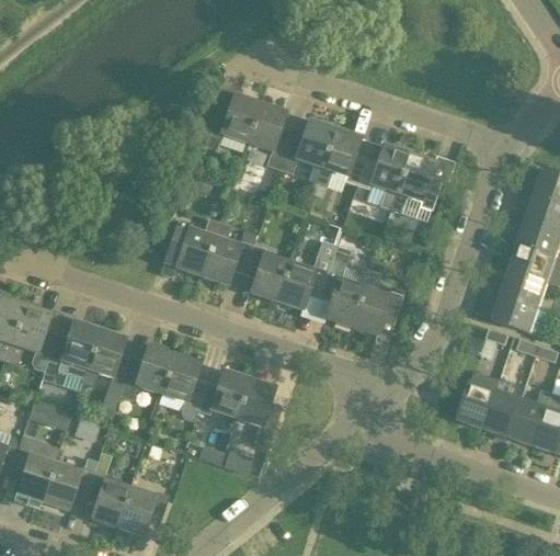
[(221,133),(248,142),(261,102),(235,93),(230,108),(216,102),(206,133),(220,137),(221,133)]
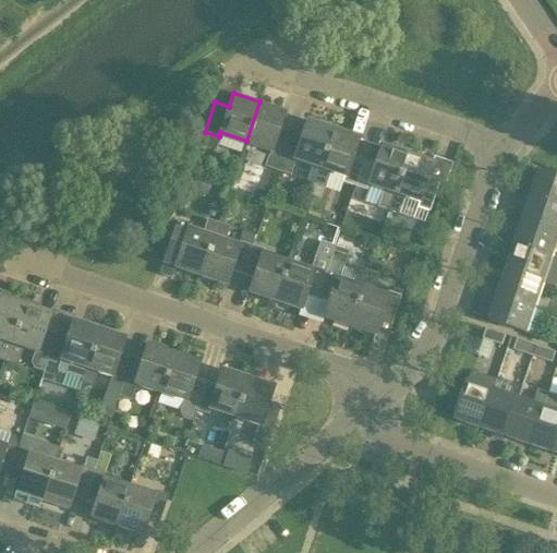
[(285,109),(259,101),(246,141),(268,148),(267,153),(281,157),(292,128),(280,123),(285,109)]
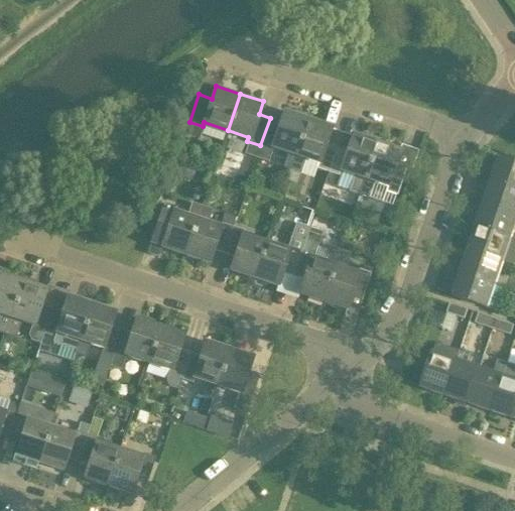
[(283,165),(288,166),(305,115),(284,108),(280,121),(270,118),(260,145),(269,148),(271,143),(288,149),(283,165)]
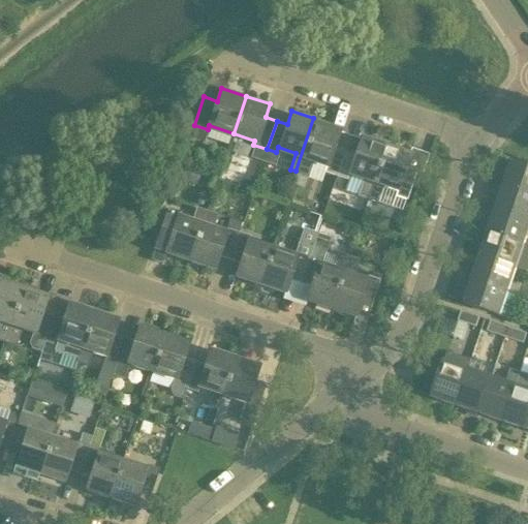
[(322,167),(336,173),(345,144),(335,141),(339,127),(313,118),(296,171),(309,176),(314,159),(324,163),(322,167)]
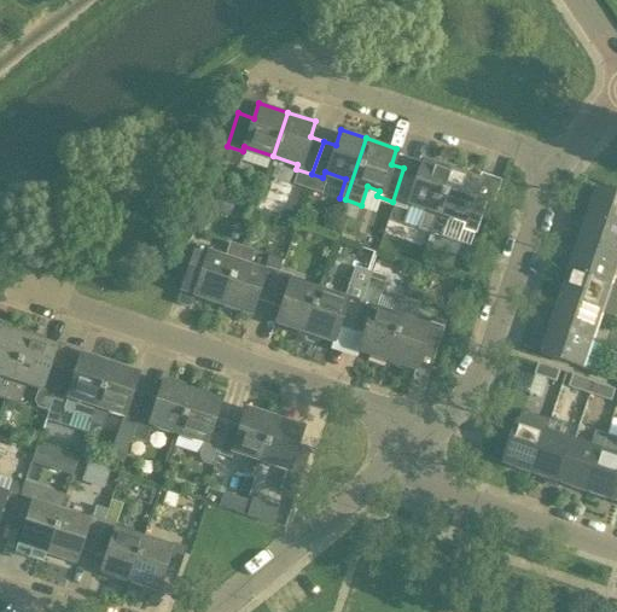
[(403,168),(393,202),(395,202),(393,210),(419,219),(418,225),(430,228),(436,210),(435,210),(449,167),(423,158),(418,173),(403,168)]
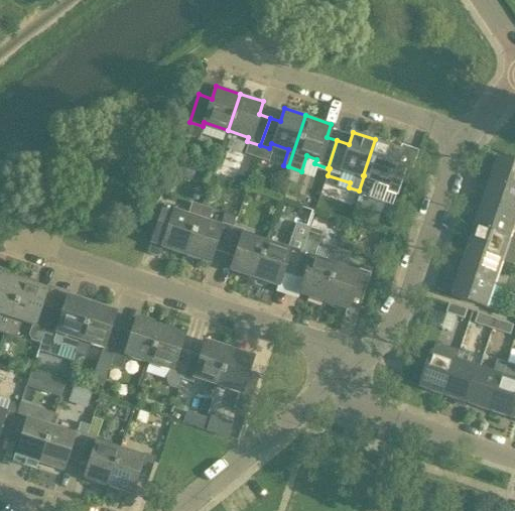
[(395,160),(400,147),(375,139),(363,175),(364,175),(359,190),(369,194),(374,178),(385,182),(383,187),(395,192),(405,163),(395,160)]
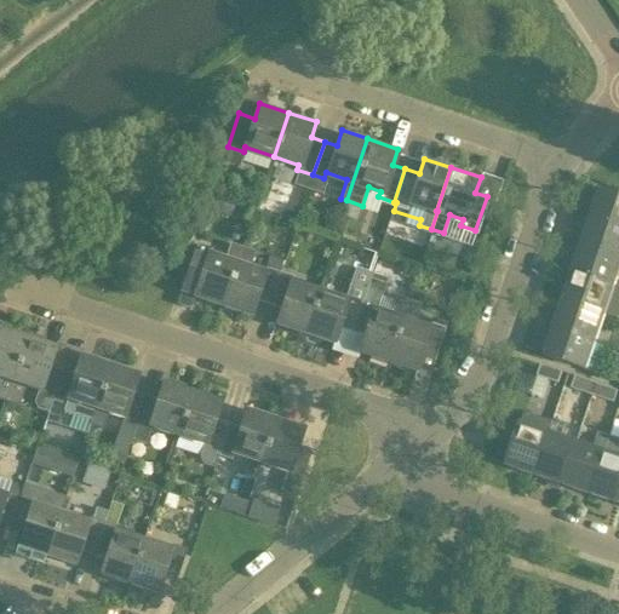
[(218,193),(229,196),(231,188),(221,184),(218,193)]
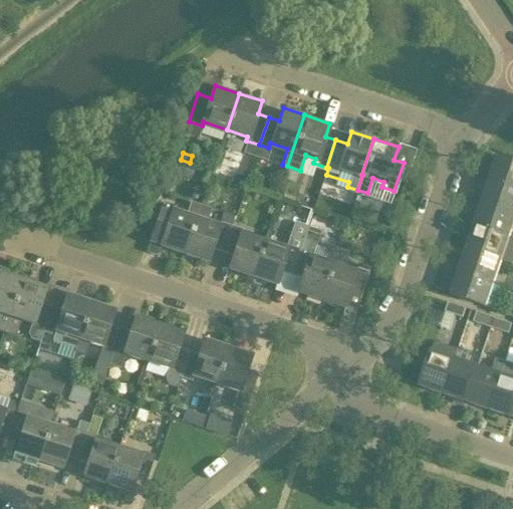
[(512,158),(498,153),(495,162),(492,161),(488,173),(491,174),(490,177),(512,185),(512,158)]
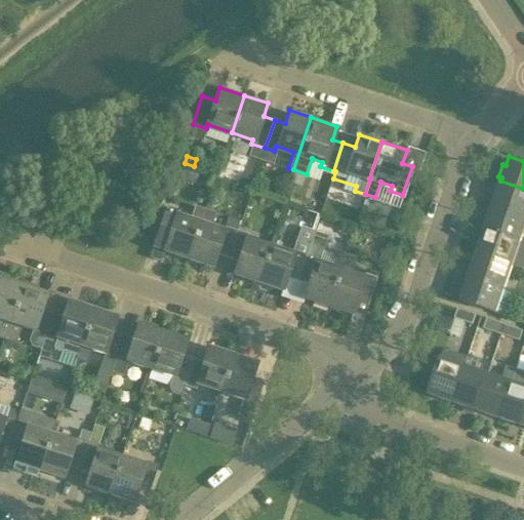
[(523,189),(500,181),(492,204),(523,214),(523,189)]
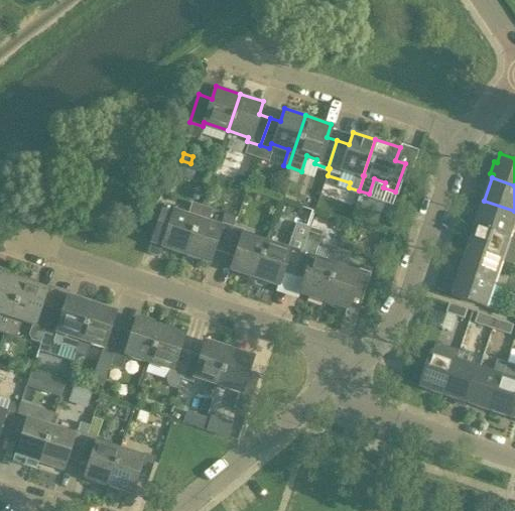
[(163,201),(154,228),(150,241),(185,253),(202,204),(191,200),(186,214),(174,209),(175,205),(163,201)]
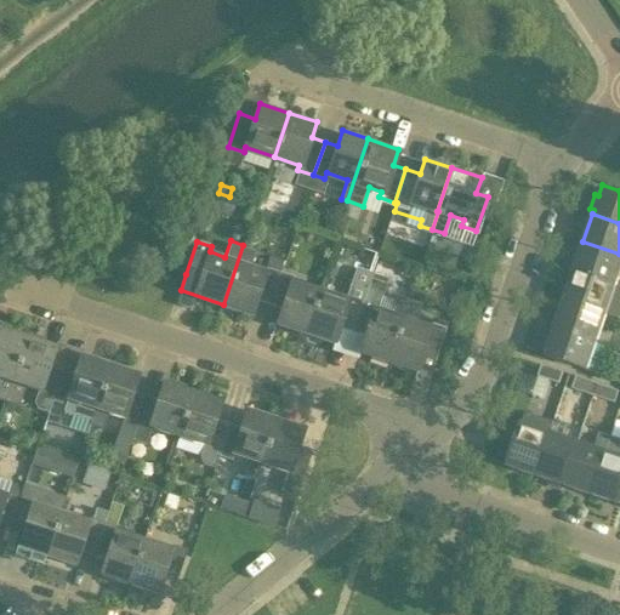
[(619,254),(582,241),(573,268),(615,283),(619,274),(619,254)]
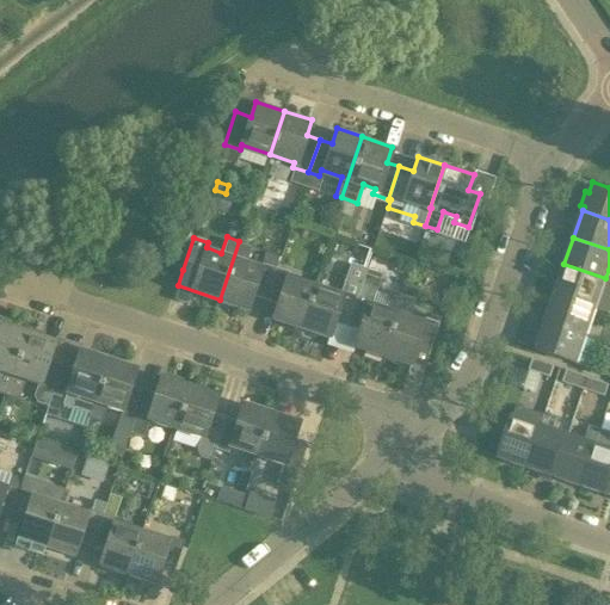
[(252,246),(239,241),(220,300),(247,308),(252,294),(265,297),(276,265),(262,261),(260,266),(247,261),(252,246)]
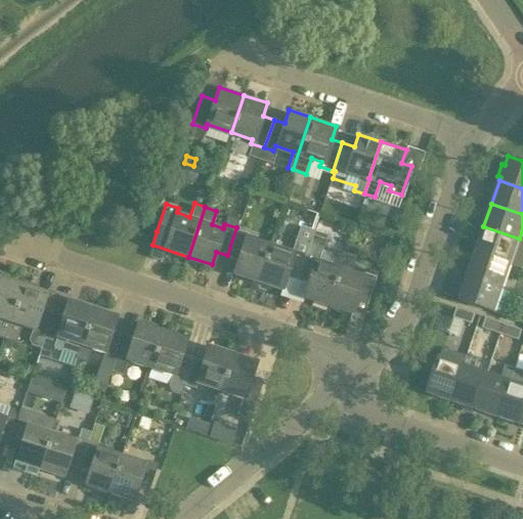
[(301,223),(292,251),(270,244),(258,279),(282,288),(287,275),(298,278),(314,227),(301,223)]
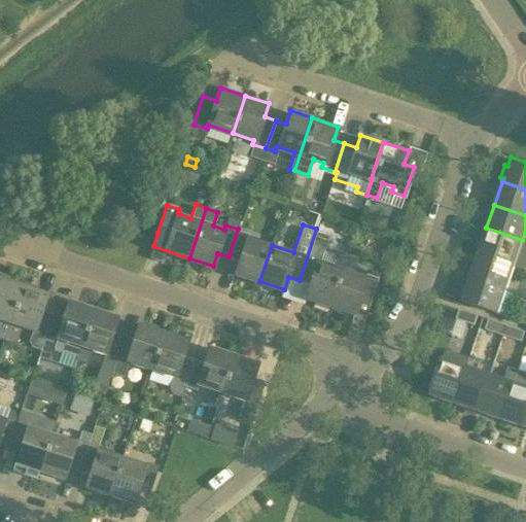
[(525,241),(522,240),(486,228),(479,251),(515,264),(525,268),(525,241)]
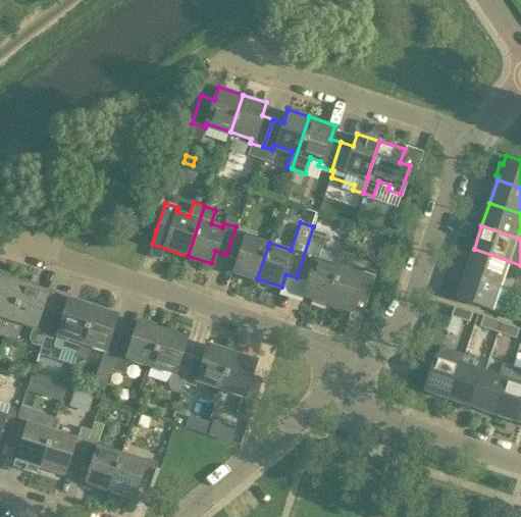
[(233,270),(257,278),(269,243),(247,236),(248,230),(236,226),(226,254),(238,258),(233,270)]
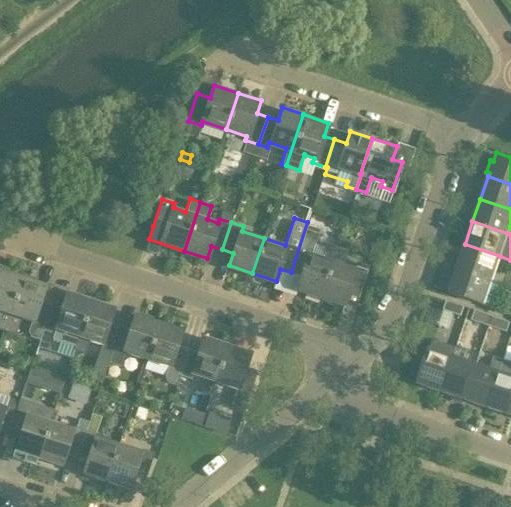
[(328,242),(323,258),(312,254),(319,232),(307,228),(309,223),(307,222),(291,272),(301,276),(297,288),(321,296),(338,245),(328,242)]
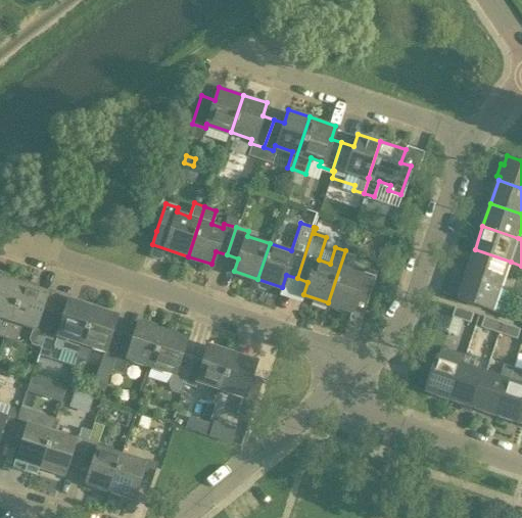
[(467,272),(504,284),(511,262),(475,249),(467,272)]
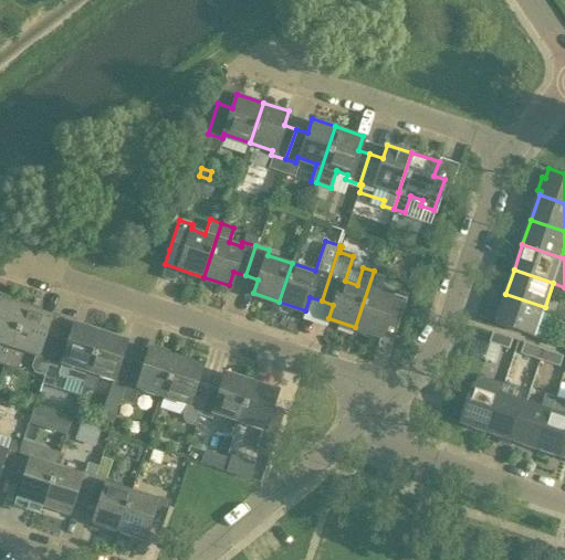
[(384,274),(374,271),(355,327),(380,336),(385,323),(397,327),(407,297),(391,293),(390,296),(379,292),(384,274)]
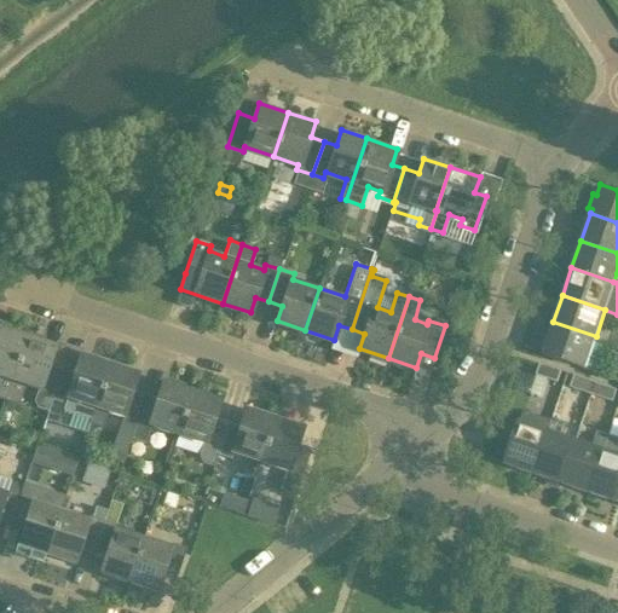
[(543,351),(587,365),(596,336),(553,322),(543,351)]
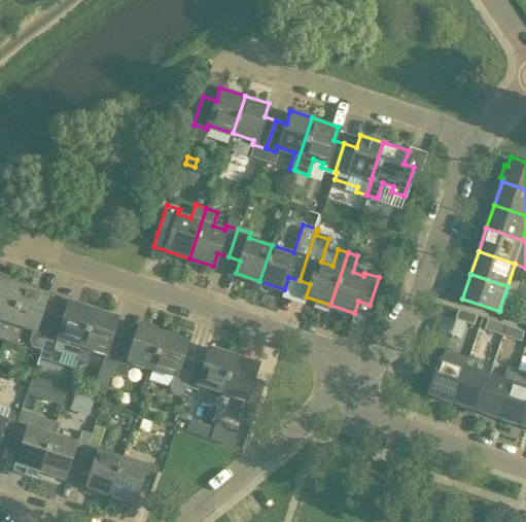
[(0,319),(0,337),(5,339),(23,285),(0,277),(0,318),(0,319)]
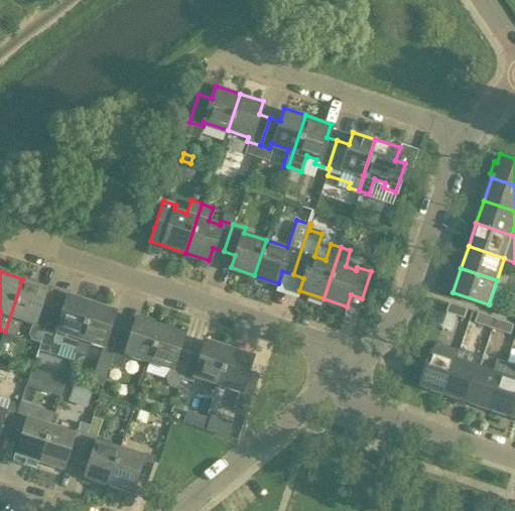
[(31,337),(41,340),(44,331),(52,304),(42,300),(46,287),(22,279),(5,332),(17,336),(22,320),(32,323),(29,332),(31,337)]
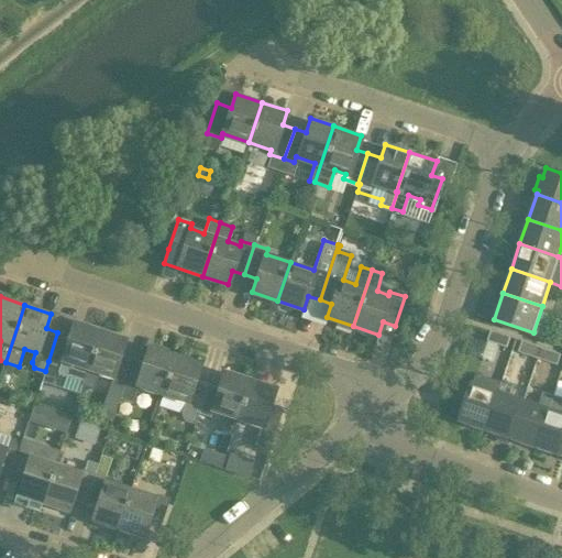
[(69,336),(57,332),(48,361),(62,365),(63,361),(87,369),(99,329),(75,321),(69,336)]
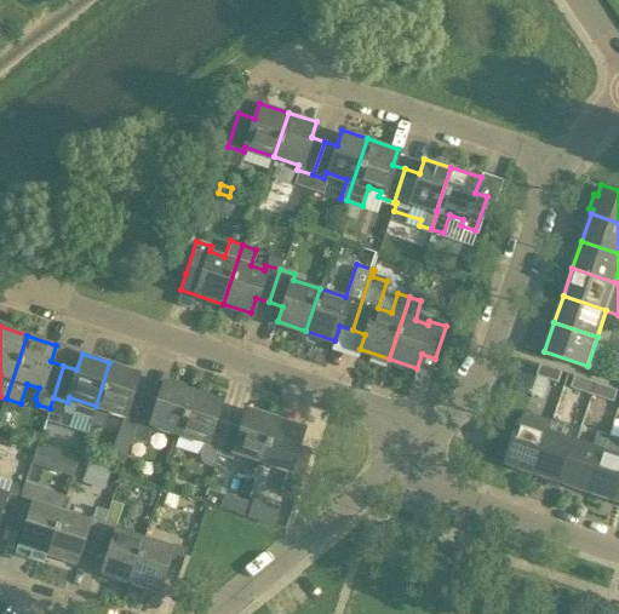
[(563,366),(542,359),(537,373),(560,380),(563,366)]
